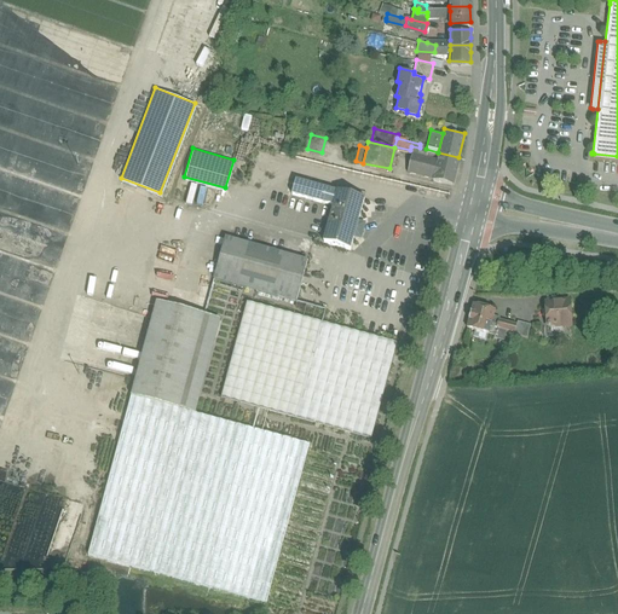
[(431,152),(417,149),(416,151),(411,150),(406,169),(433,175),(437,157),(429,155),(431,152)]
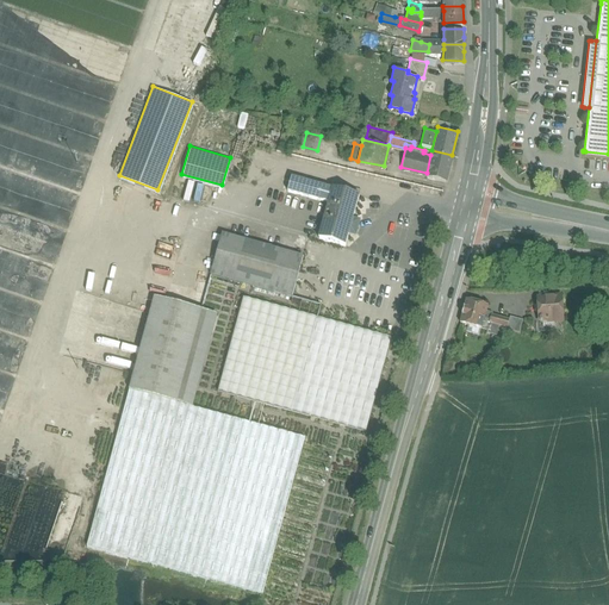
[(452,155),(432,150),(430,155),(427,173),(427,174),(446,179),(452,155)]
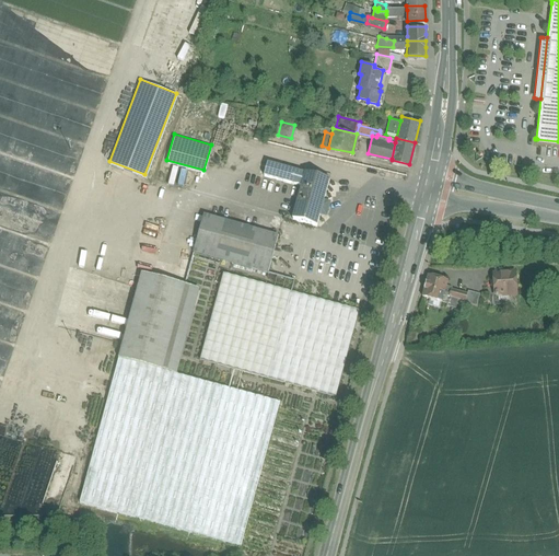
[(280,164),(267,160),(264,173),(276,176),(280,164)]
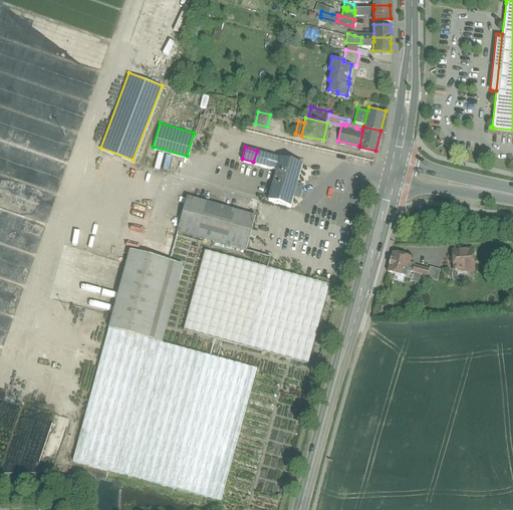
[(274,156),(257,151),(253,162),(271,167),(271,166),(274,156)]
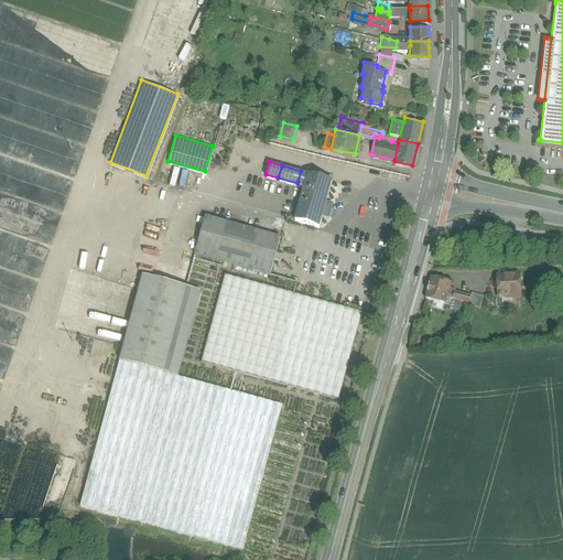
[(306,172),(301,171),(298,182),(303,184),(306,172)]
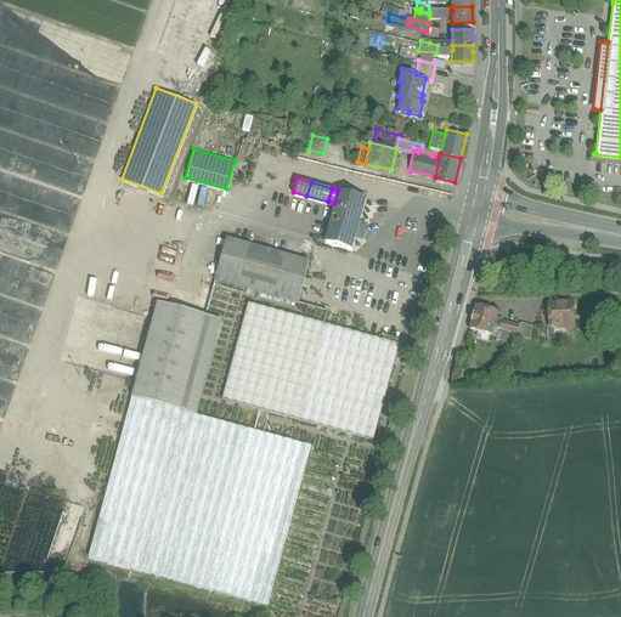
[(332,215),(357,222),(359,219),(365,196),(338,190),(334,203),(332,215)]
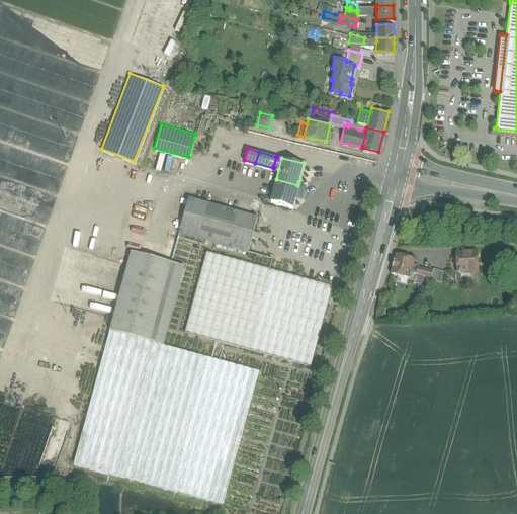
[(297,185),(276,179),(270,200),(291,206),(294,195),(297,185)]
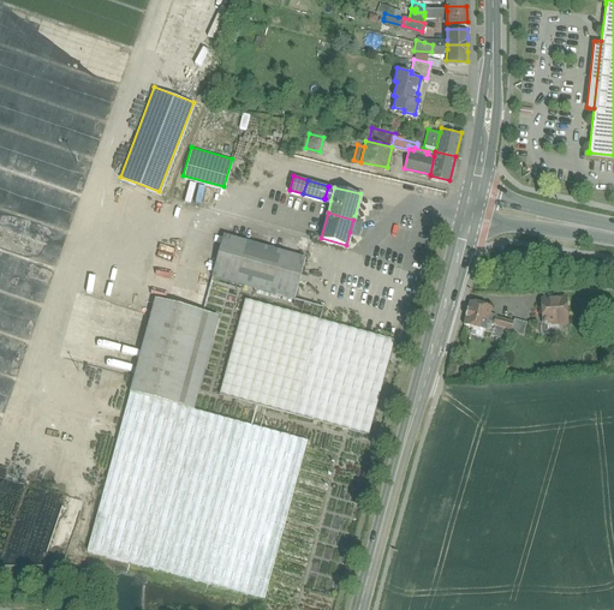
[(363,219),(355,216),(353,220),(350,232),(358,234),(363,219)]
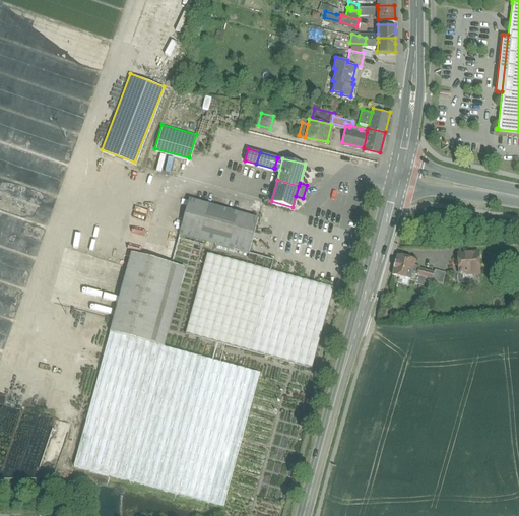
[(258,215),(189,196),(179,232),(248,251),(258,215)]
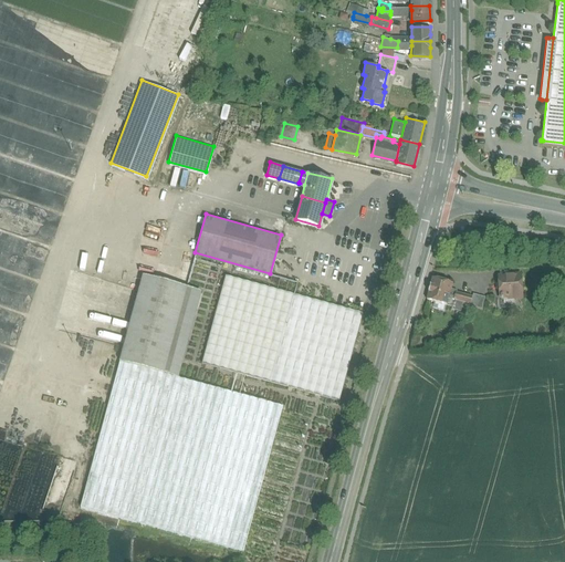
[(187,284),(143,272),(119,360),(164,371),(187,284)]
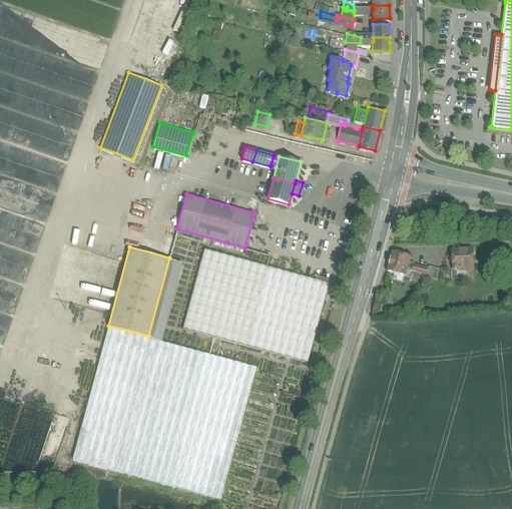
[(471,246),(451,247),(452,252),(449,255),(449,260),(452,261),(453,267),(453,269),(454,269),(454,268),(455,268),(455,267),(472,266),(471,246)]
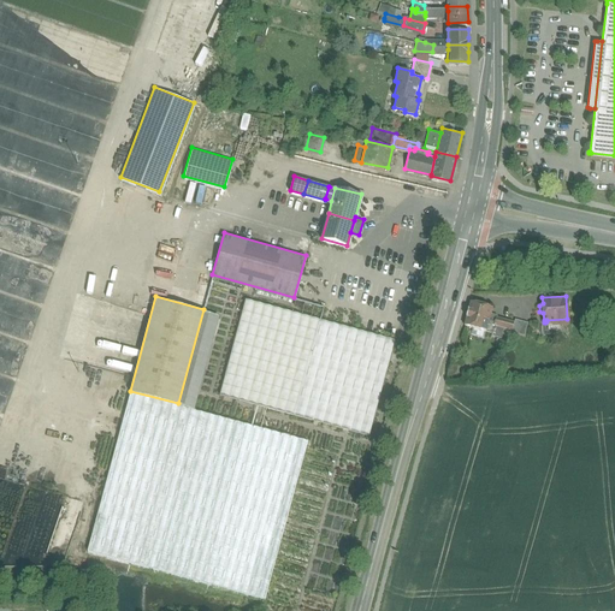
[(319,318),(246,297),(219,392),(294,413),(319,318)]
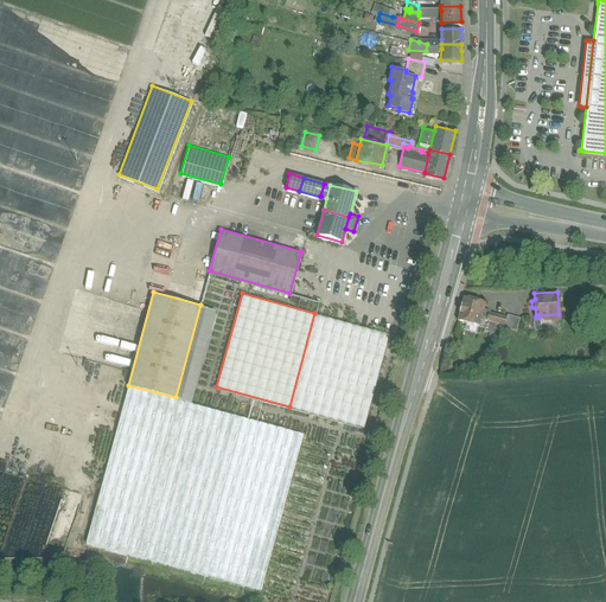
[(484,300),(463,295),(461,302),(460,302),(459,311),(457,318),(478,324),(483,307),(484,300)]
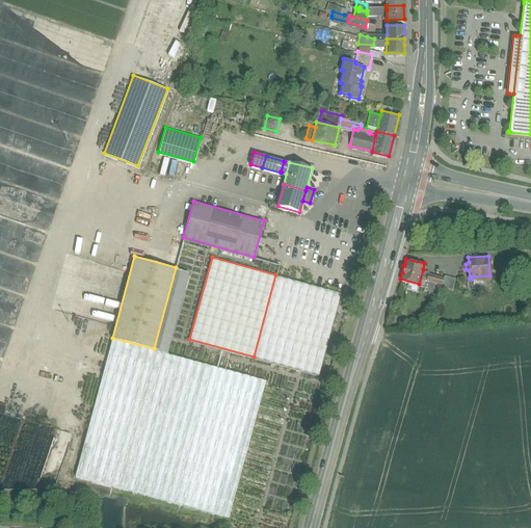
[(154,348),(167,352),(188,271),(176,267),(154,348)]
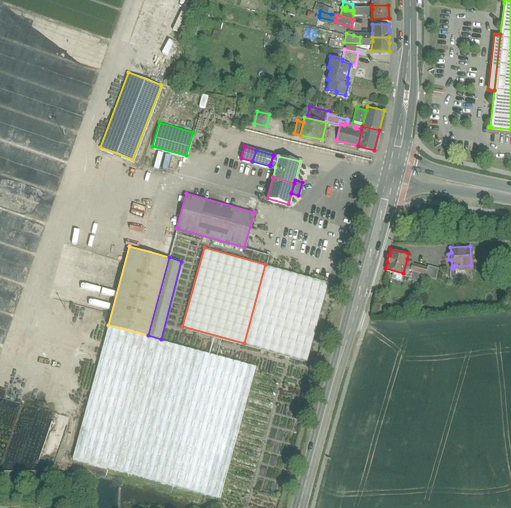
[(412,260),(407,259),(403,273),(408,275),(410,268),(411,268),(412,261),(412,260)]
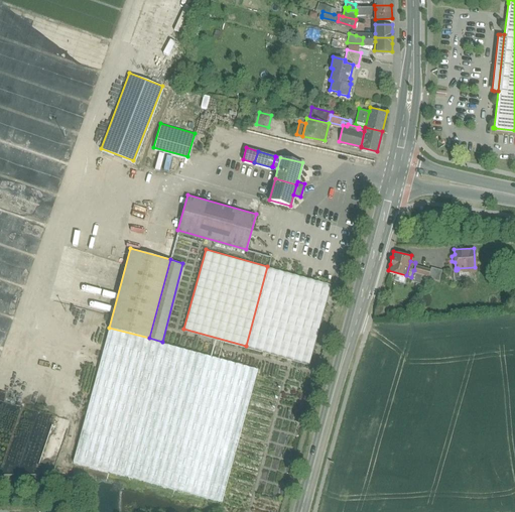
[(429,267),(415,263),(414,270),(417,271),(416,274),(420,275),(421,272),(423,273),(427,274),(429,267)]
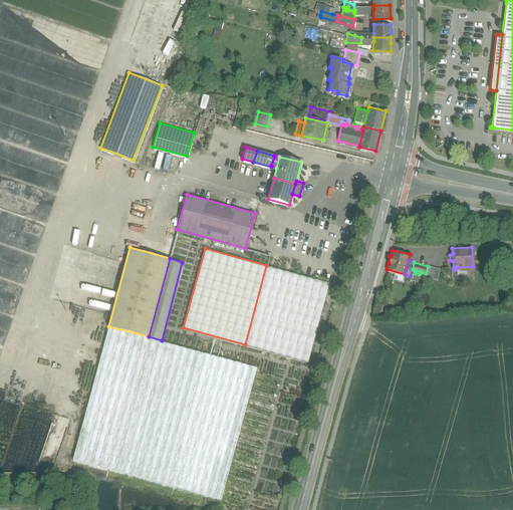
[(440,266),(429,264),(428,266),(426,273),(426,274),(437,277),(440,266)]
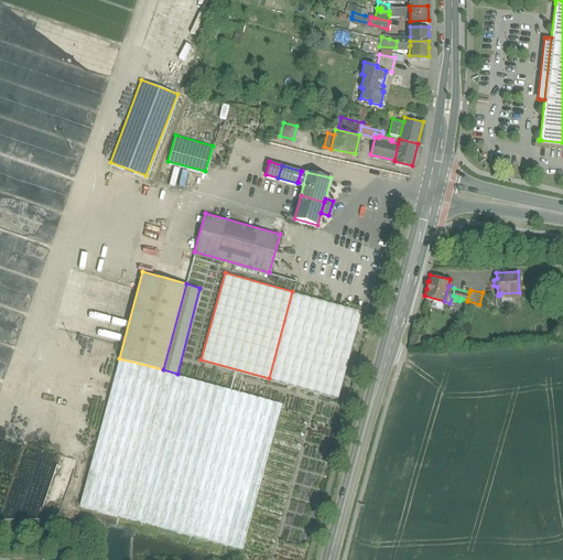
[(361,310),(292,291),(269,378),(337,397),(361,310)]
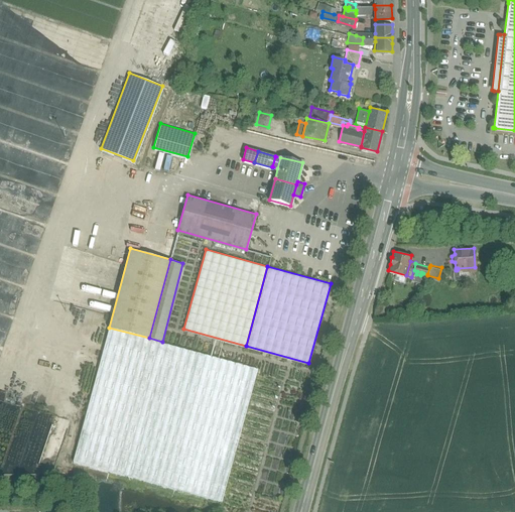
[(414,270),(413,270),(411,277),(410,282),(419,284),(423,273),(421,272),(420,275),(416,274),(417,271),(414,270)]
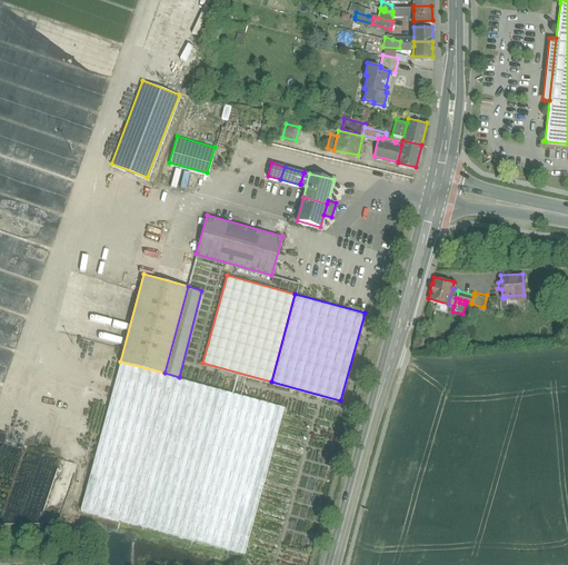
[(471,303),(467,301),(462,314),(468,316),(471,304),(471,303)]
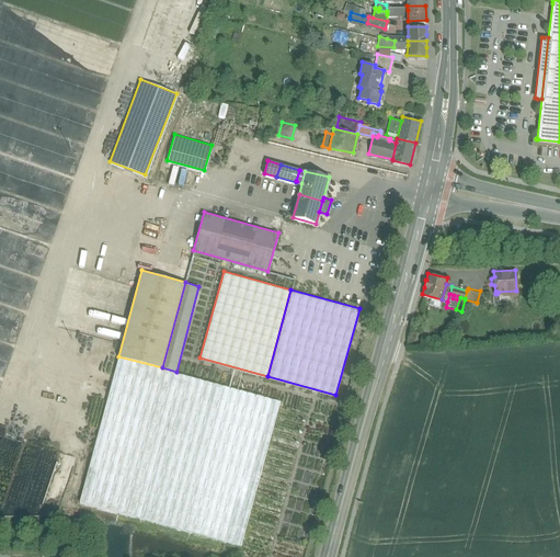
[(162,367),(118,356),(79,500),(241,544),(280,400),(176,372),(162,367)]
